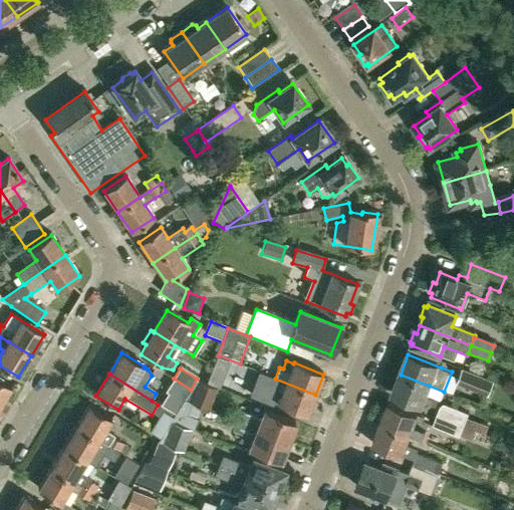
[(424,399),(429,386),(401,374),(392,396),(424,409),(436,409),(438,404),(424,399)]
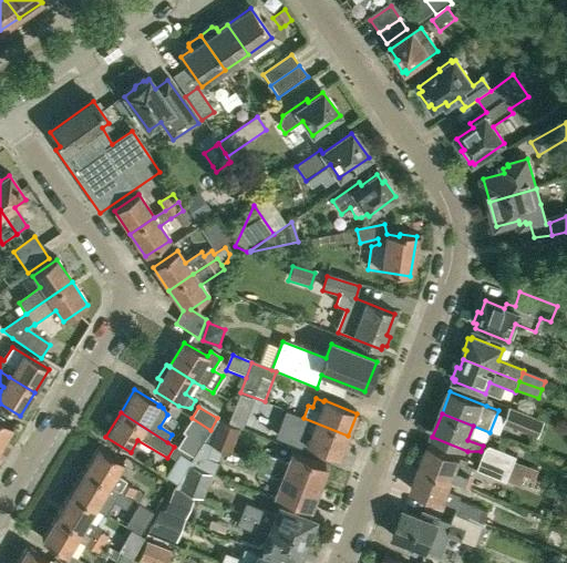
[(538,442),(544,428),(508,413),(503,428),(538,442)]
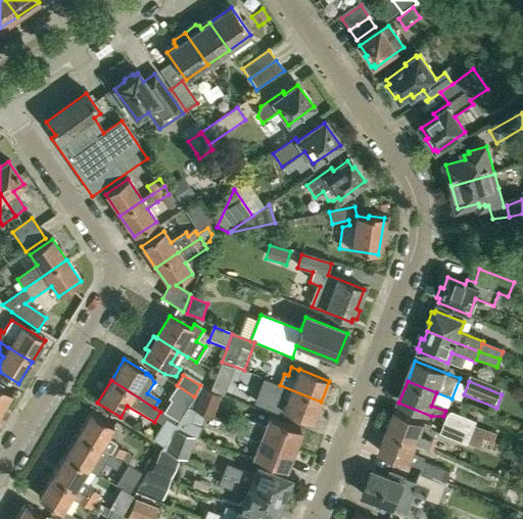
[(186,410),(194,396),(177,385),(168,399),(186,410)]
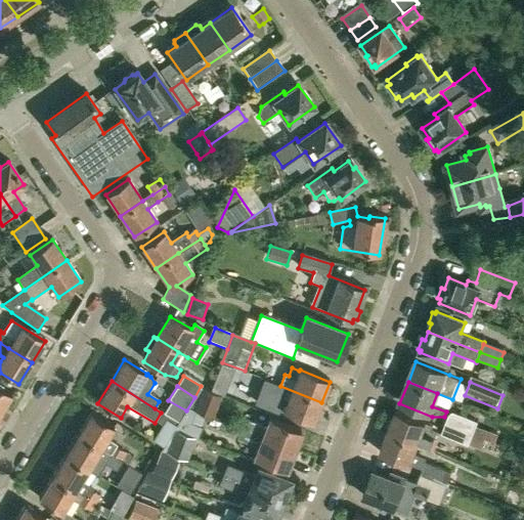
[(279,398),(275,408),(284,413),(313,424),(321,402),(280,386),(275,397),(279,398)]
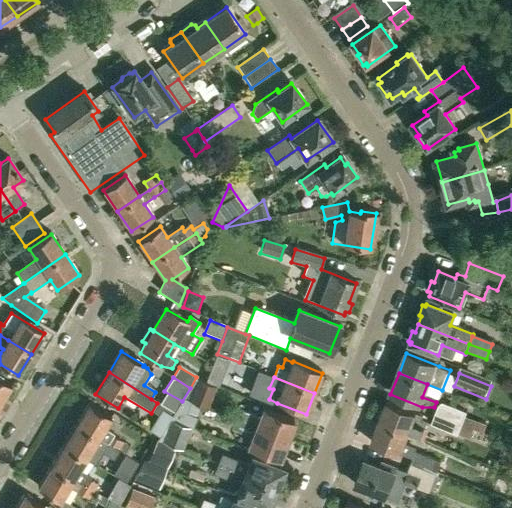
[(0,404),(11,386),(0,378),(0,404)]
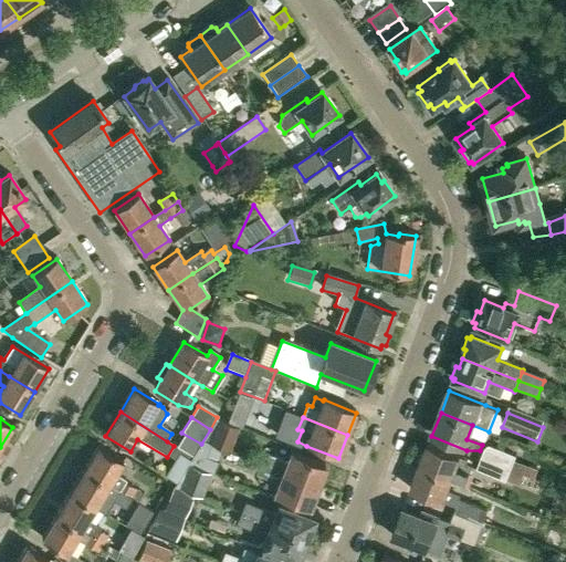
[(218,422),(209,446),(211,447),(229,454),(239,429),(218,422)]
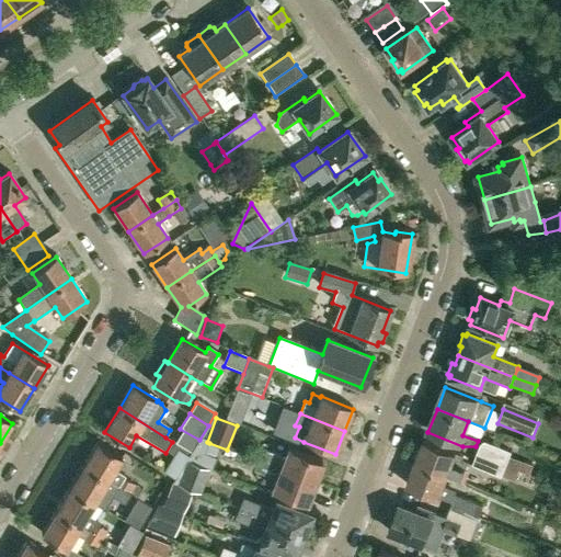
[(199,440),(185,462),(187,463),(209,472),(212,472),(217,459),(214,458),(204,455),(209,443),(207,442),(199,440)]
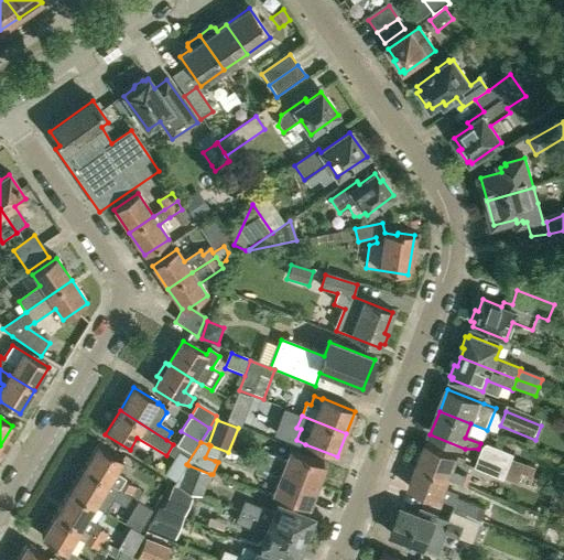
[(457,458),(457,456),(426,444),(418,467),(448,480),(468,487),(473,476),(466,474),(469,466),(464,464),(465,461),(457,458)]
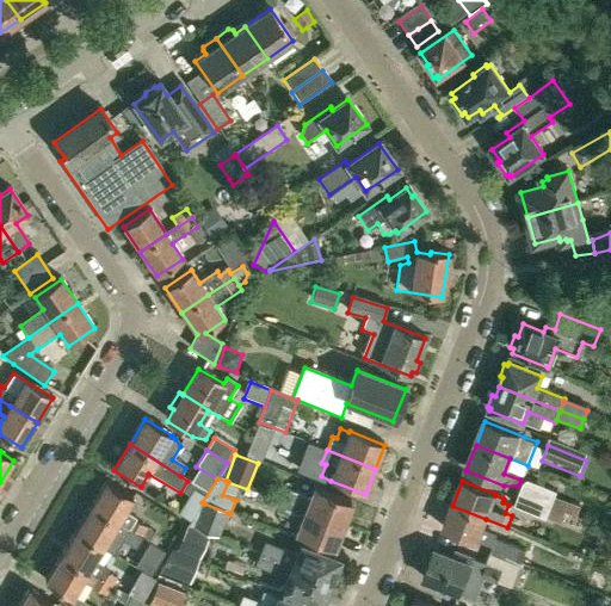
[(124,513),(134,499),(106,482),(91,507),(143,539),(148,531),(135,523),(136,520),(124,513)]
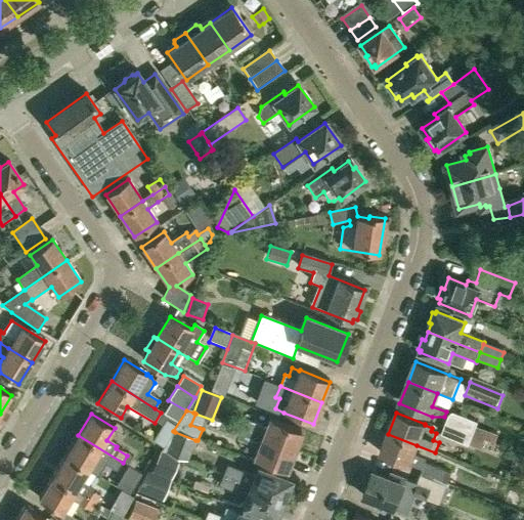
[(447,427),(474,437),(479,424),(454,415),(451,417),(447,427)]
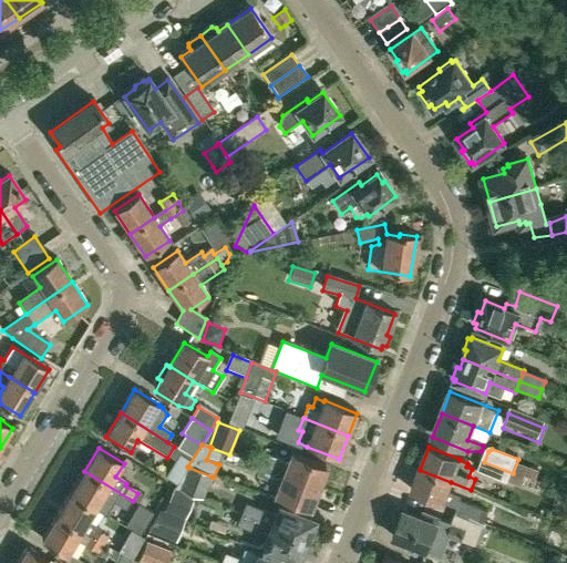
[(323,485),(319,483),(326,468),(291,454),(287,466),(265,457),(261,466),(322,490),(323,485)]
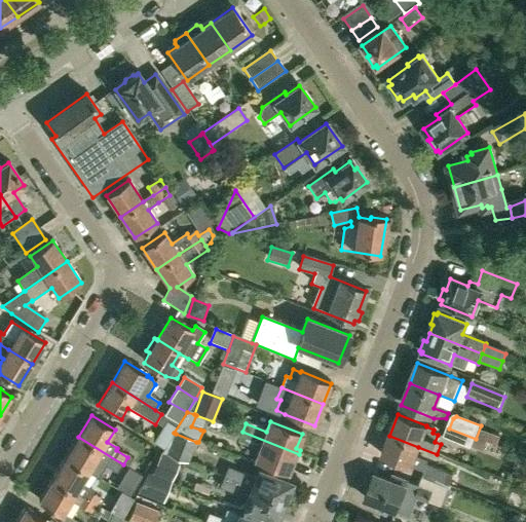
[(163,450),(176,429),(166,422),(163,429),(153,444),(163,450)]
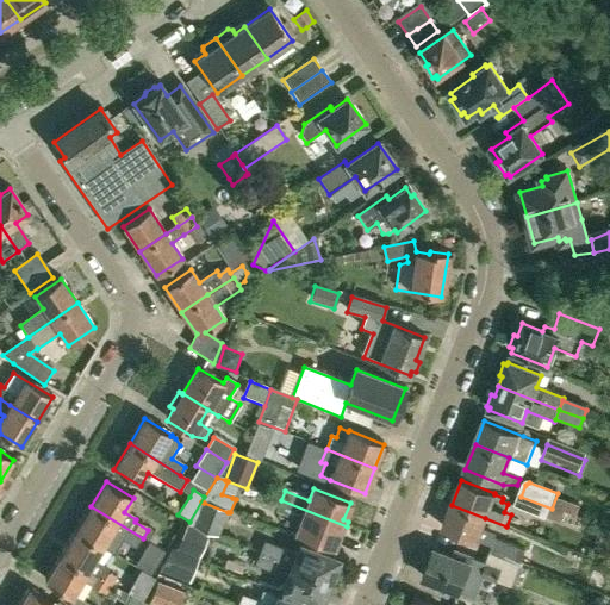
[(548,519),(552,509),(521,497),(516,507),(548,519)]
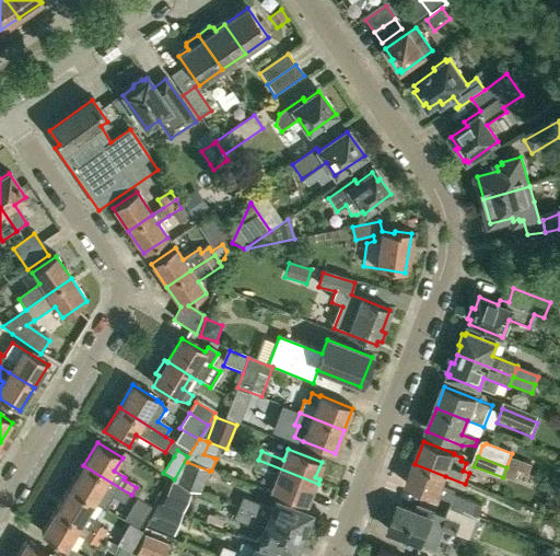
[(509,464),(506,468),(518,473),(529,476),(533,466),(511,459),(509,464)]
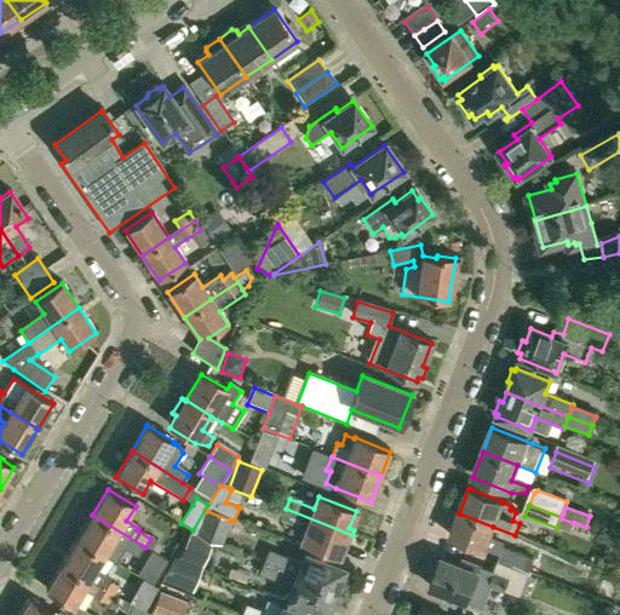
[(350,540),(352,535),(286,509),(281,521),(305,530),(300,541),(338,556),(345,539),(350,540)]
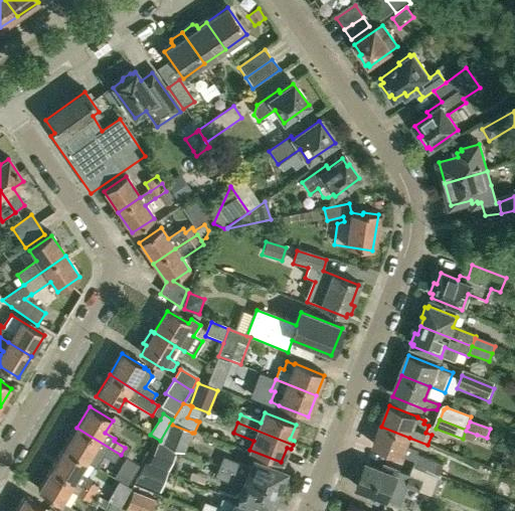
[(184,455),(192,433),(172,424),(164,447),(177,452),(184,455)]
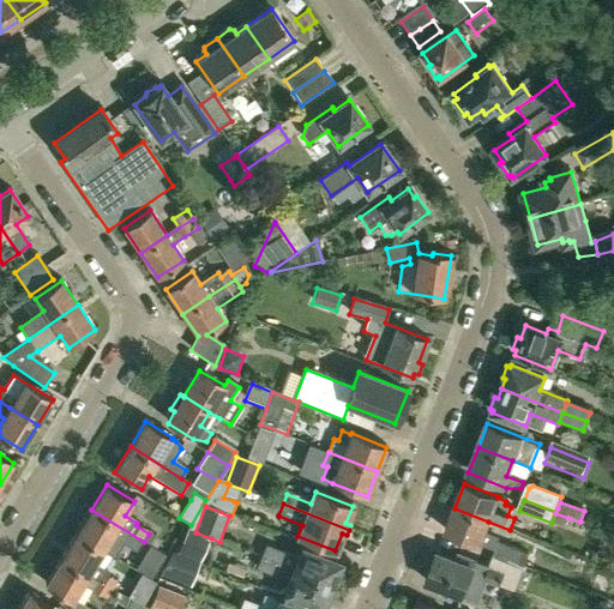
[(483,534),(488,522),(455,508),(445,532),(479,546),(498,553),(495,559),(534,574),(540,561),(500,546),(501,541),(483,534)]
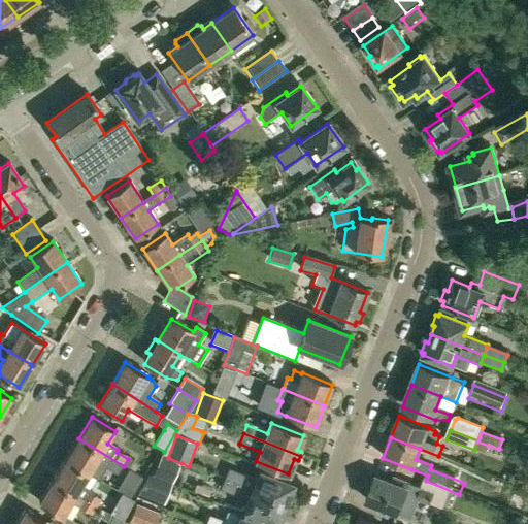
[(144,479),(124,466),(78,438),(66,460),(89,475),(96,463),(138,489),(144,479)]
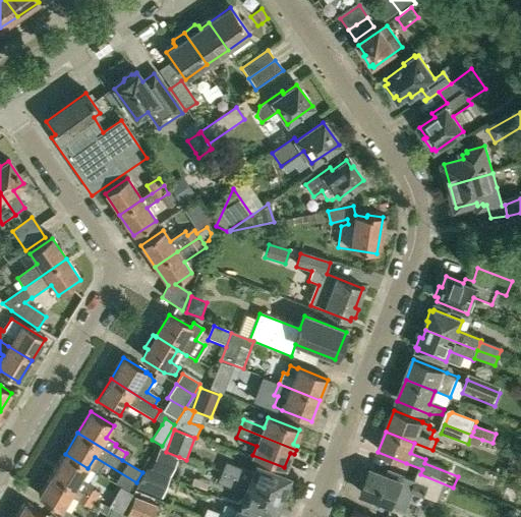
[(479,448),(482,440),(471,436),(468,444),(479,448)]
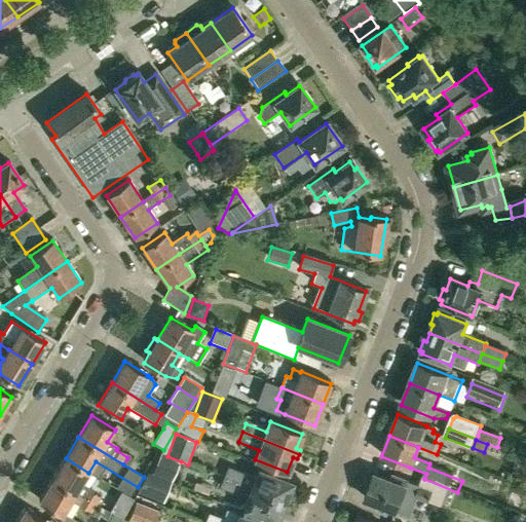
[(181,461),(167,456),(162,455),(154,476),(173,483),(181,461)]
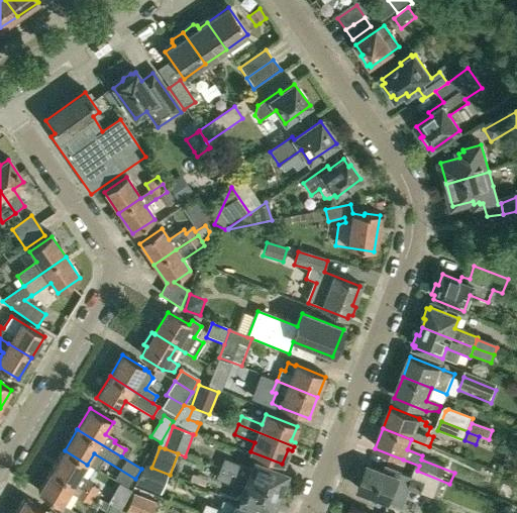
[(80,477),(87,465),(65,450),(52,472),(96,498),(99,492),(88,485),(89,483),(80,477)]
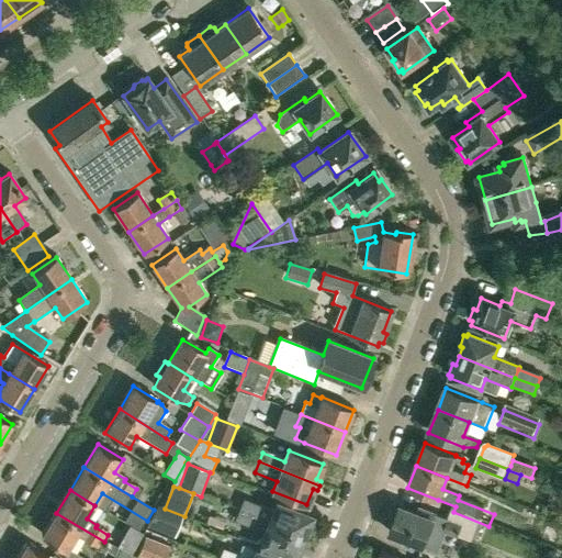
[(272,512),(258,506),(245,502),(240,512),(306,537),(312,522),(310,522),(312,515),(276,502),(272,512)]
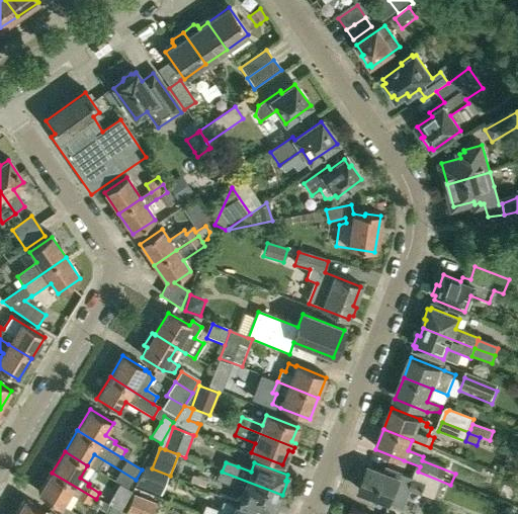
[(441,482),(418,472),(415,482),(385,470),(384,474),(368,467),(358,492),(390,505),(395,492),(407,497),(409,491),(421,496),(421,495),(434,500),(441,482)]
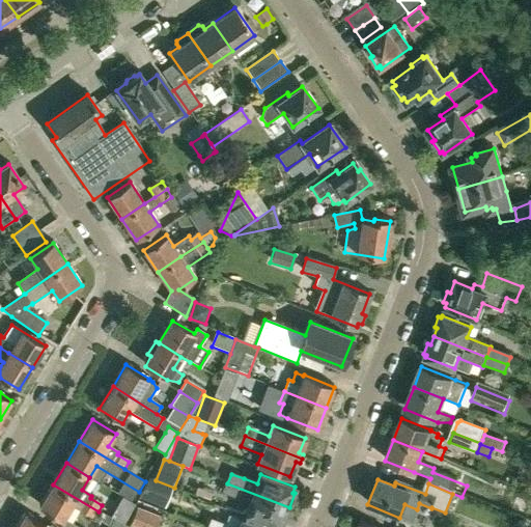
[(172,490),(149,480),(138,498),(165,508),(172,490)]
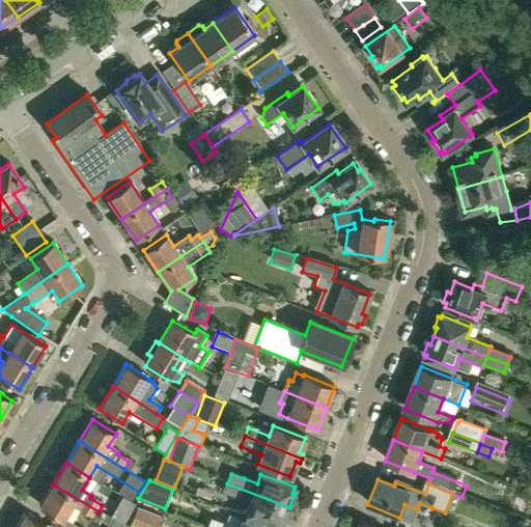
[(284,521),(289,507),(227,483),(224,492),(249,502),(246,512),(279,526),(281,521),(284,521)]
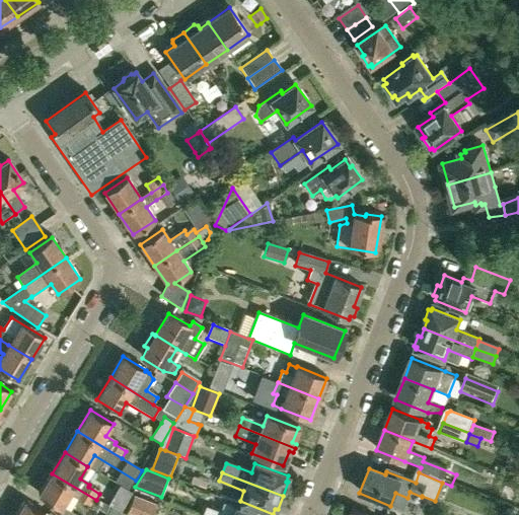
[(90,508),(96,500),(52,473),(38,495),(61,509),(69,496),(75,499),(76,499),(90,508)]
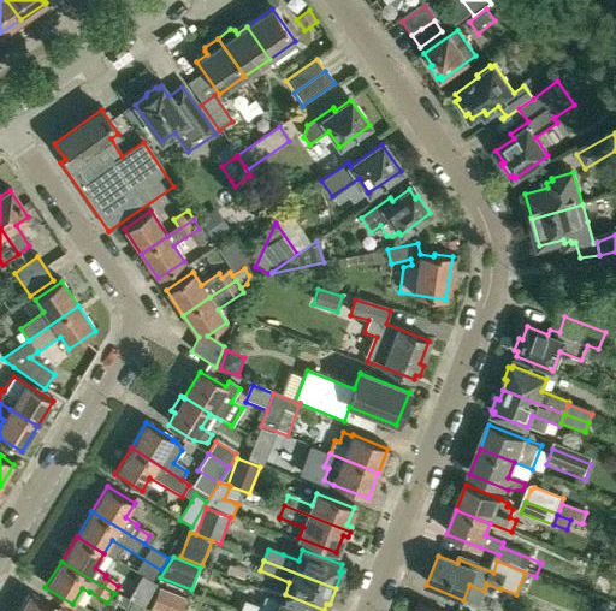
[(148,599),(134,591),(129,599),(143,607),(148,599)]
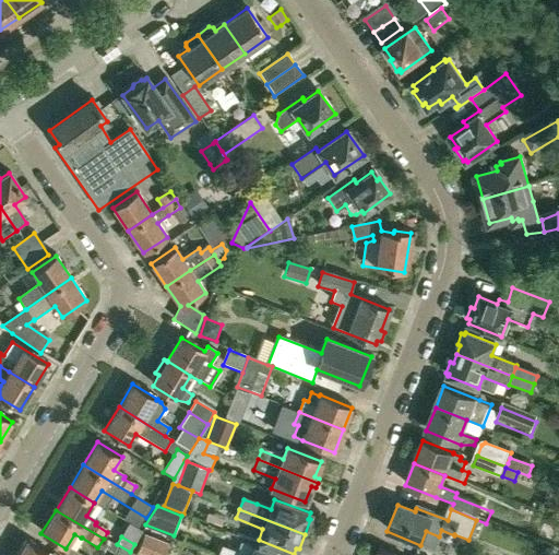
[(139,554),(166,554),(169,547),(144,538),(139,554)]
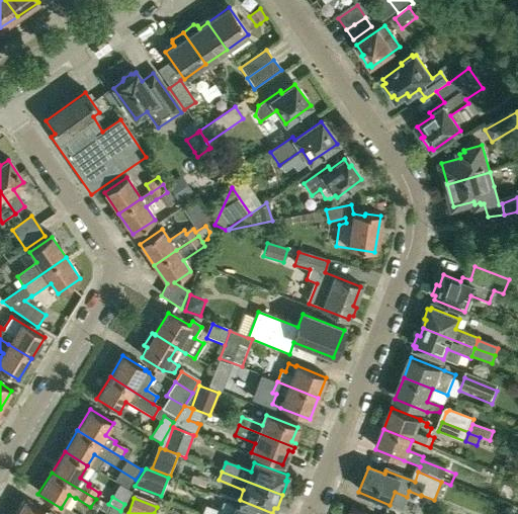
[(46,513),(24,501),(16,513),(46,513)]
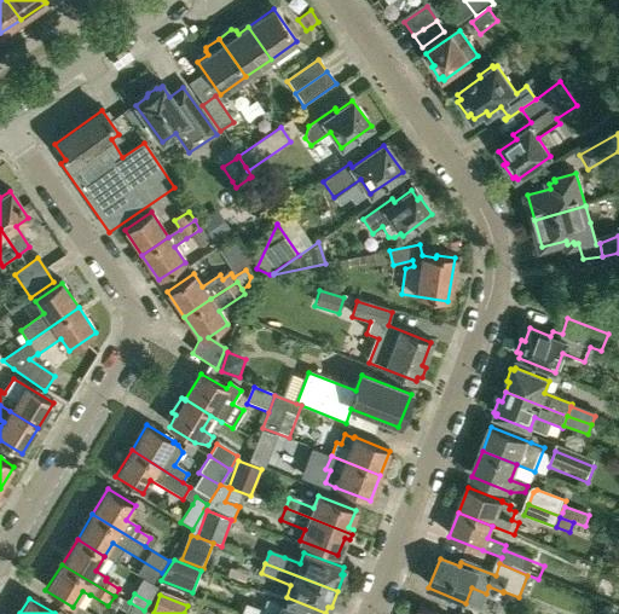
[(301,613),(281,606),(265,600),(261,609),(246,604),(242,613),(301,613)]
